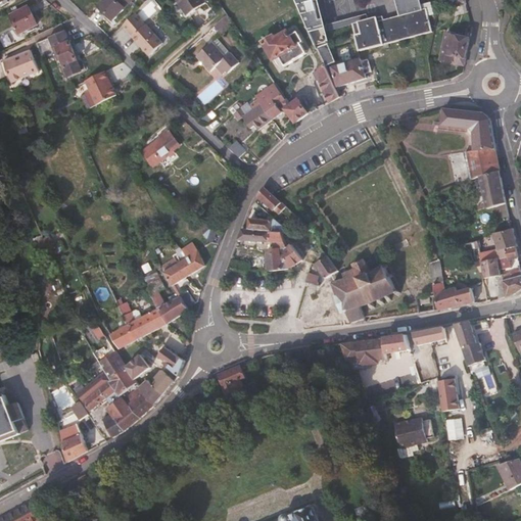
[(111,20),(131,0),(103,0),(98,6),(111,20)]
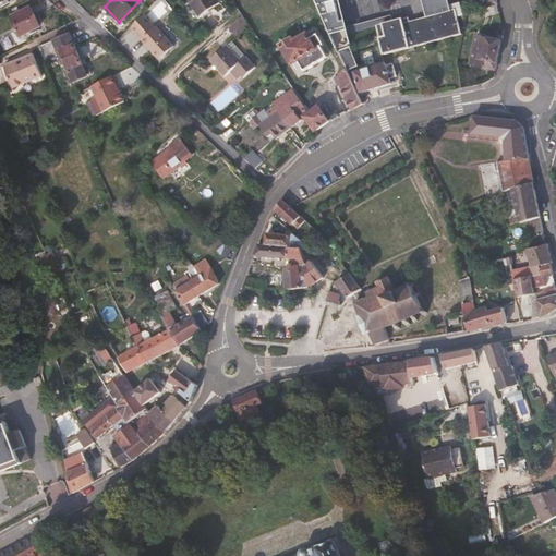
[(218,2),(216,0),(188,0),(198,15),(218,2)]
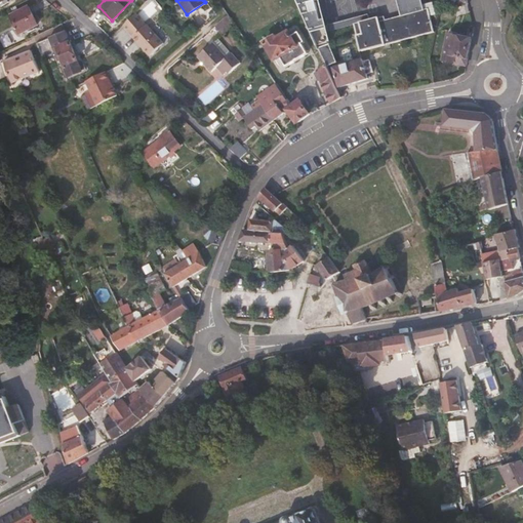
[(294,0),(313,42),(327,39),(317,0),(294,0)]
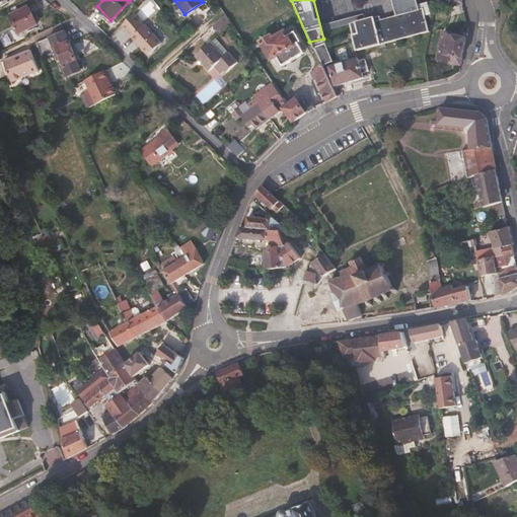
[(355,48),(426,29),(428,28),(422,7),(417,8),(415,0),(389,0),(393,14),(377,19),(373,20),(372,15),(348,21),(352,35),(355,48)]
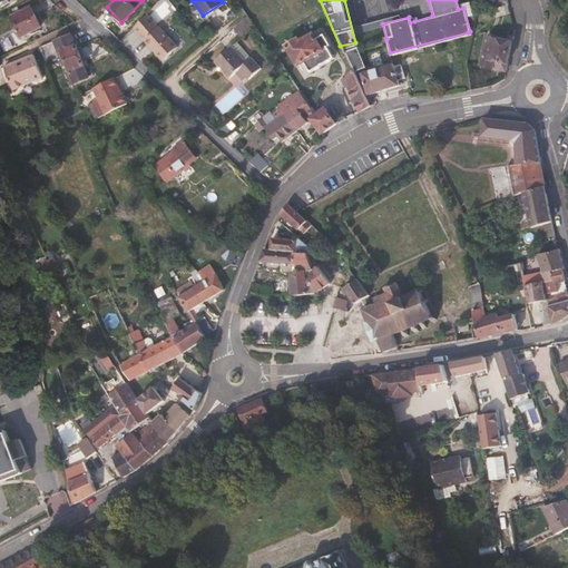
[(40,27),(29,6),(9,16),(20,36),(40,27)]
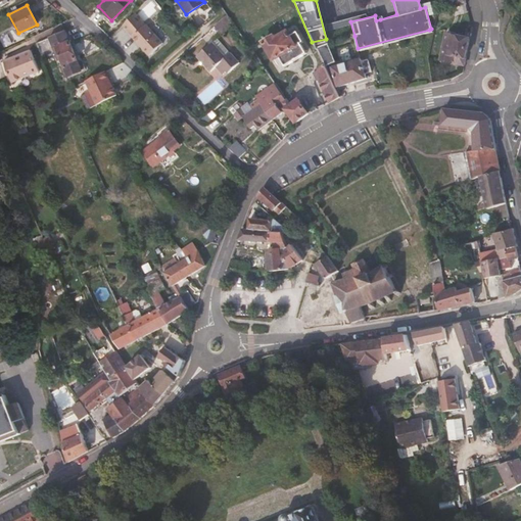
[(220,34),(232,22),(226,14),(214,26),(220,34)]
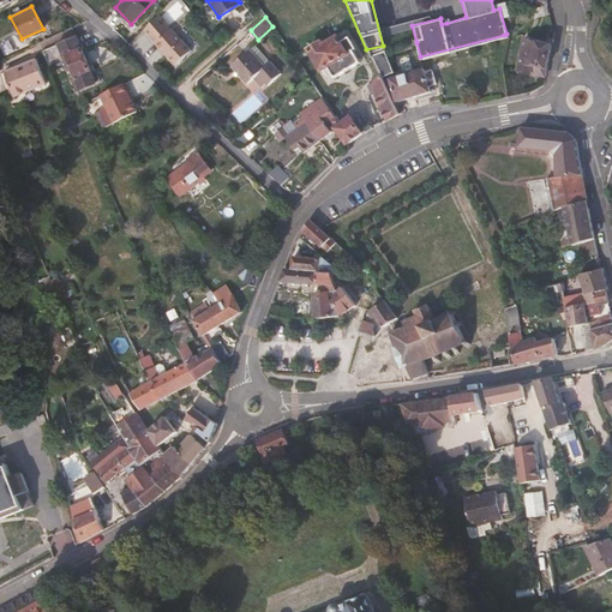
[(189,51),(168,29),(151,43),(172,66),(189,51)]
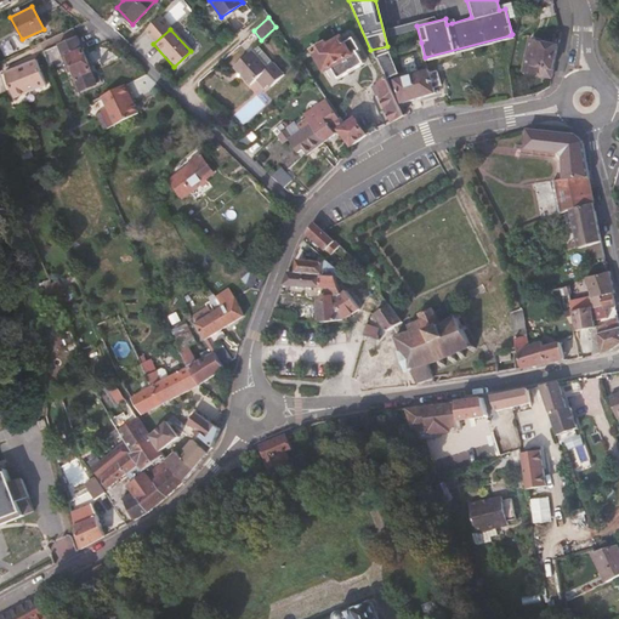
[(95,83),(75,35),(41,50),(49,67),(62,62),(67,72),(72,71),(79,90),(95,83)]
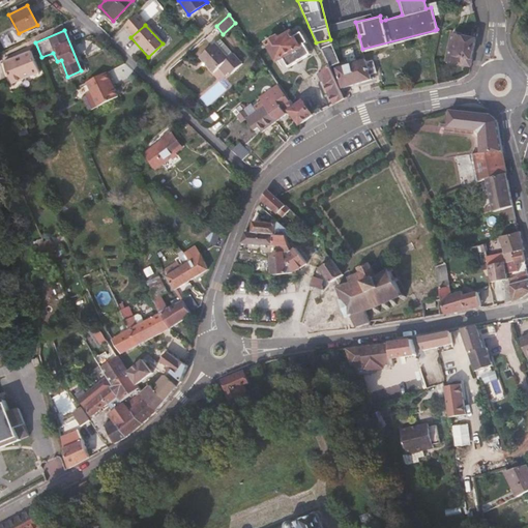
[(309,53),(303,42),(305,41),(299,32),(293,35),(290,30),(277,37),(275,35),(264,42),(275,61),(283,57),(287,66),(309,53)]
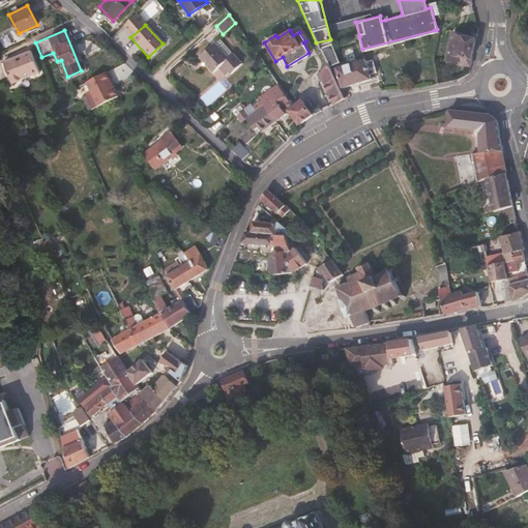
[(469,65),(475,38),(457,34),(456,33),(449,32),(444,61),(469,65)]
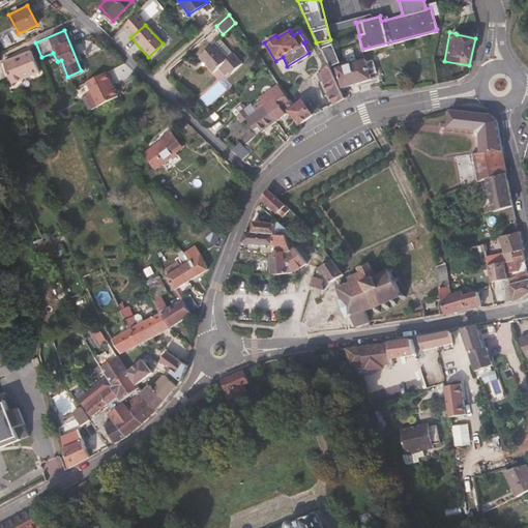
[(228,58),(222,51),(214,44),(199,57),(212,71),(220,65),(229,75),(237,66),(229,57),(228,58)]
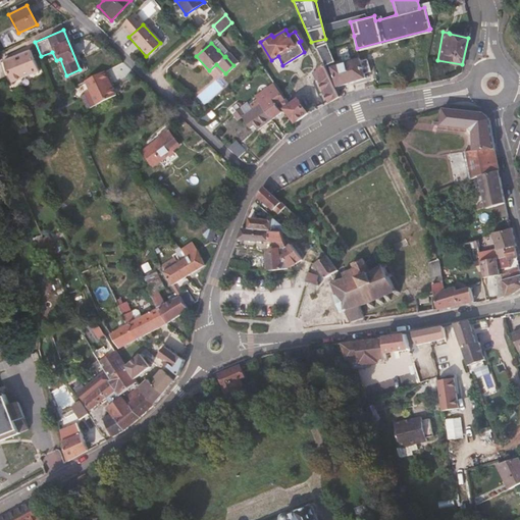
[(333,61),(326,45),(314,48),(320,60),(323,65),(333,61)]
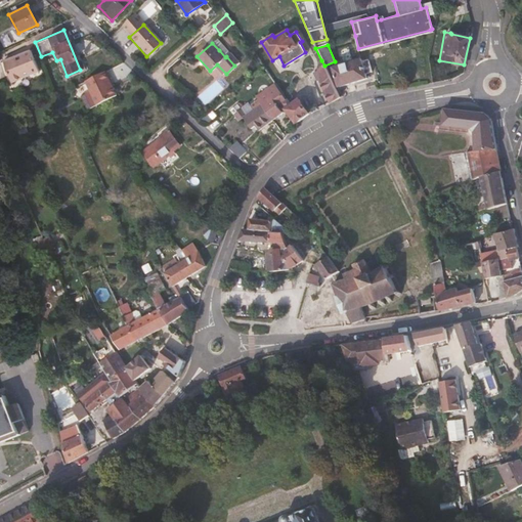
[(36,61),(30,50),(4,60),(11,80),(39,69),(36,61)]
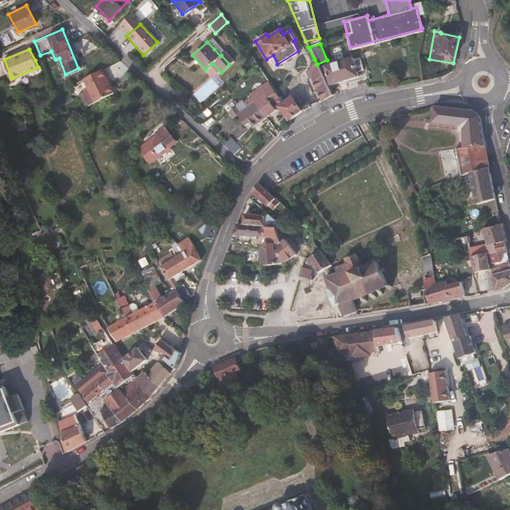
[(352,61),(351,57),(324,66),(330,84),(357,76),(355,71),(352,61)]
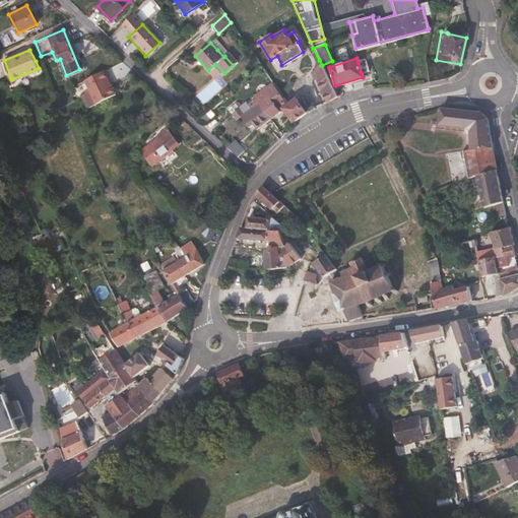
[(368,70),(365,60),(358,62),(361,72),(368,70)]
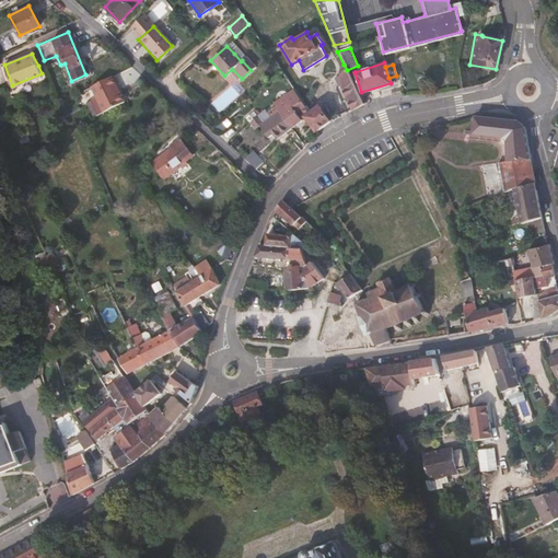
[(362,104),(347,70),(339,73),(344,83),(341,84),(344,90),(343,91),(350,108),(351,108),(362,104)]
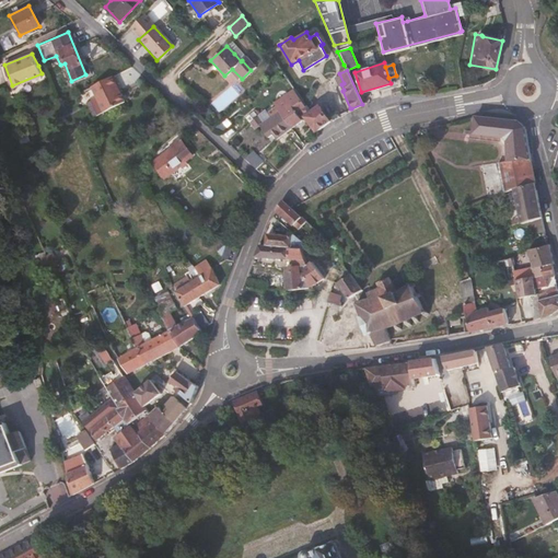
[(124,102),(119,93),(121,91),(115,74),(90,85),(95,97),(85,102),(93,117),(124,102)]
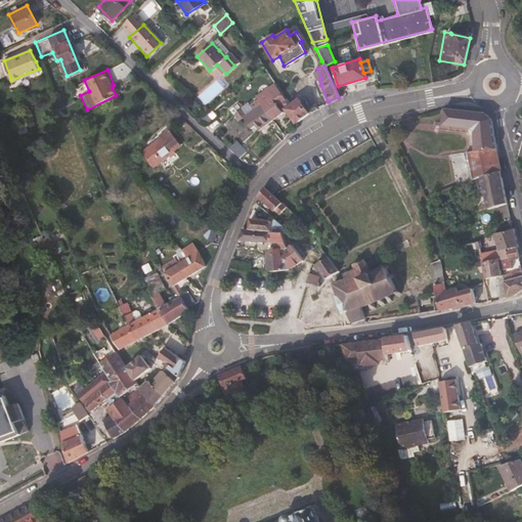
[(281,111),(284,110),(294,123),(307,113),(297,98),(289,103),(287,99),(286,100),(284,96),(283,96),(281,92),(273,82),(264,88),(281,111)]
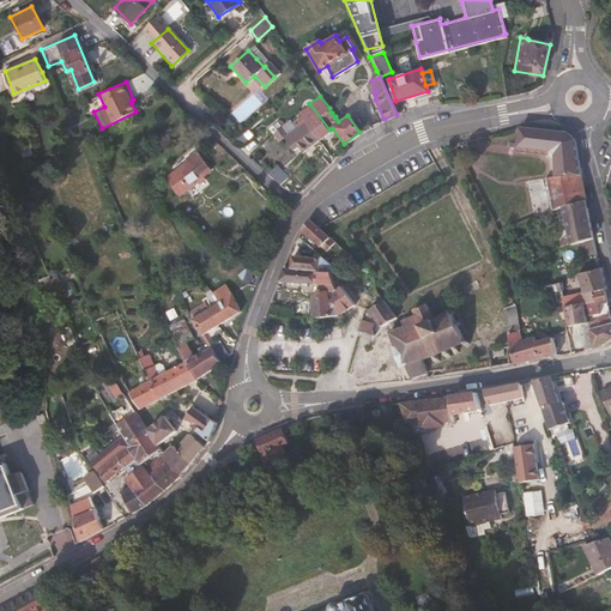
[(330,129),(309,103),(306,107),(308,110),(304,113),(307,118),(303,121),(318,141),(330,131),(330,129)]
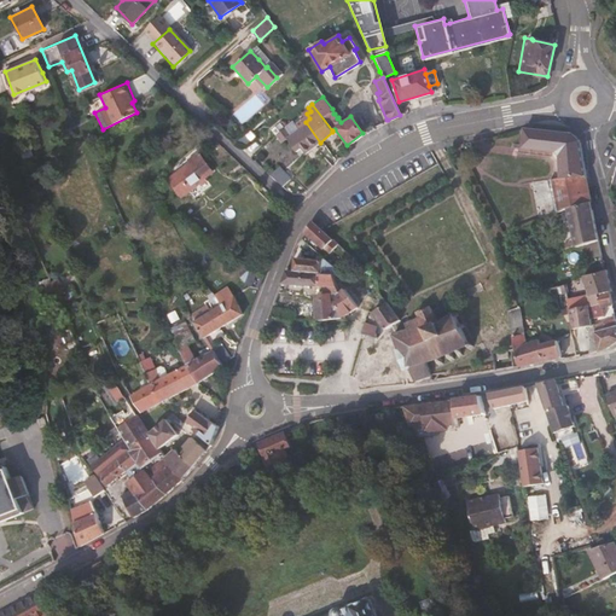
[(290,133),(306,122),(309,118),(307,114),(311,111),(308,108),(302,112),(304,116),(295,123),(292,120),(285,127),(290,133)]
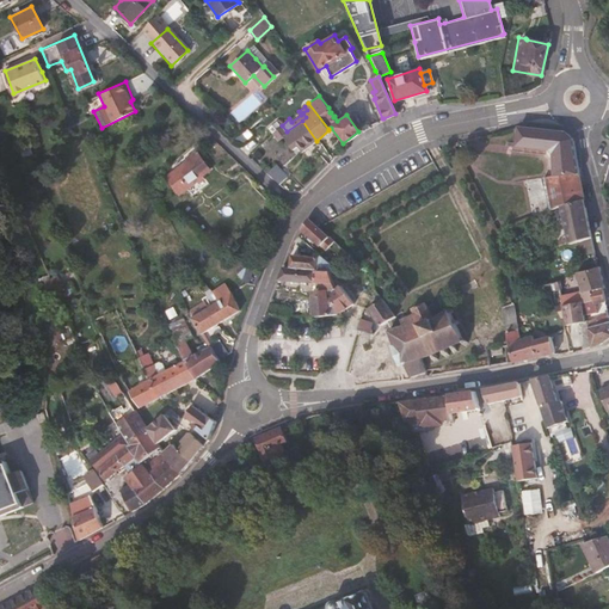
[(317,141),(302,121),(287,131),(285,134),(280,127),(271,134),(277,141),(282,137),(293,151),(297,147),(301,152),(317,141)]
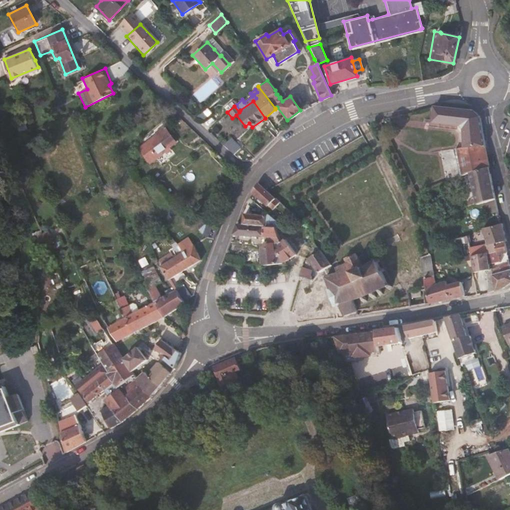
[(488,167),(481,131),(479,116),(472,110),(432,106),(431,123),(459,126),(461,129),(463,147),(438,151),(444,182),(469,171),(488,167)]
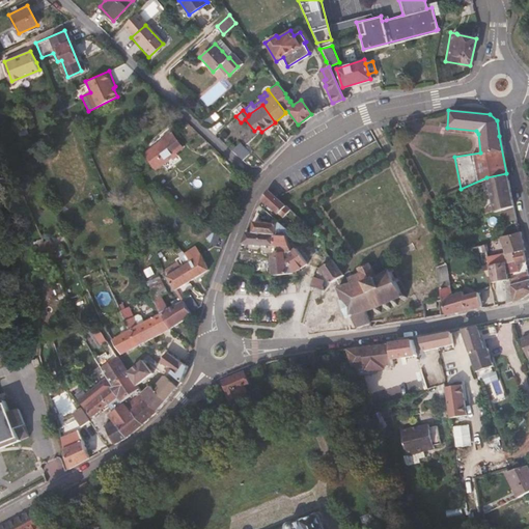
[(172,159),(177,156),(174,152),(182,147),(168,131),(160,136),(162,139),(143,154),(155,168),(170,157),(172,159)]
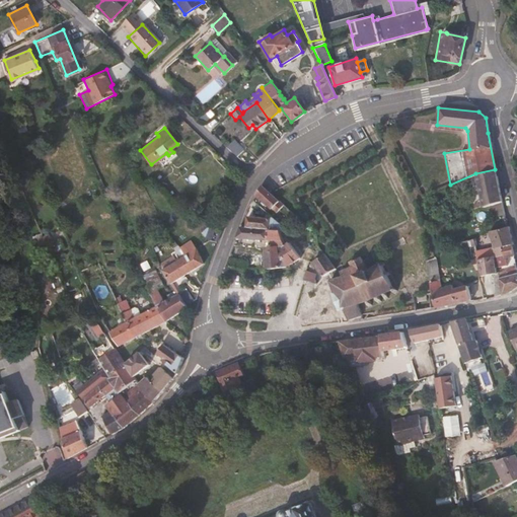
[(228,150),(235,145),(231,141),(225,147),(228,150)]
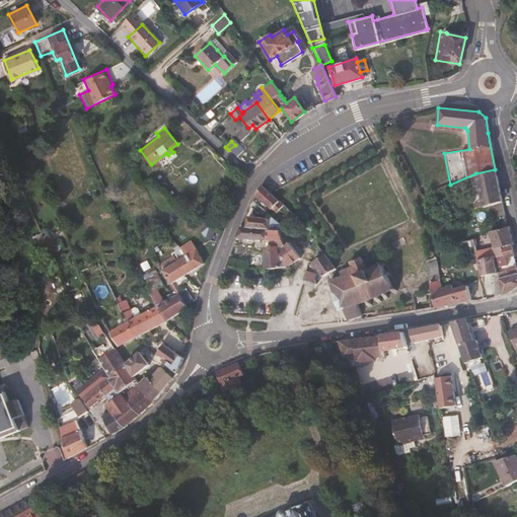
[(254,160),(243,148),(240,151),(235,145),(228,150),(237,157),(241,160),(245,162),(250,162),(252,161),(254,160)]
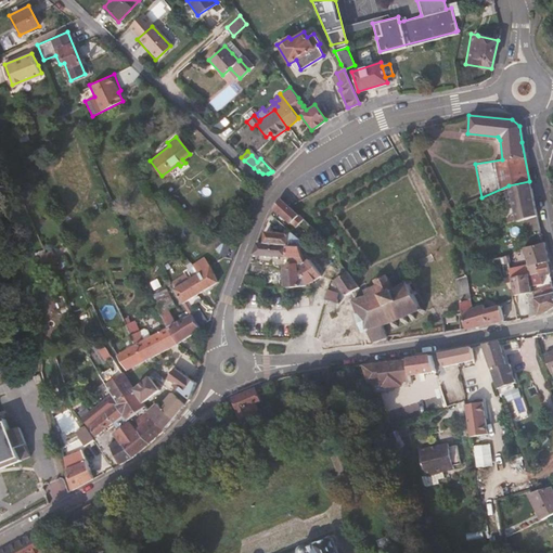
[(535,208),(529,181),(509,185),(514,215),(535,208)]
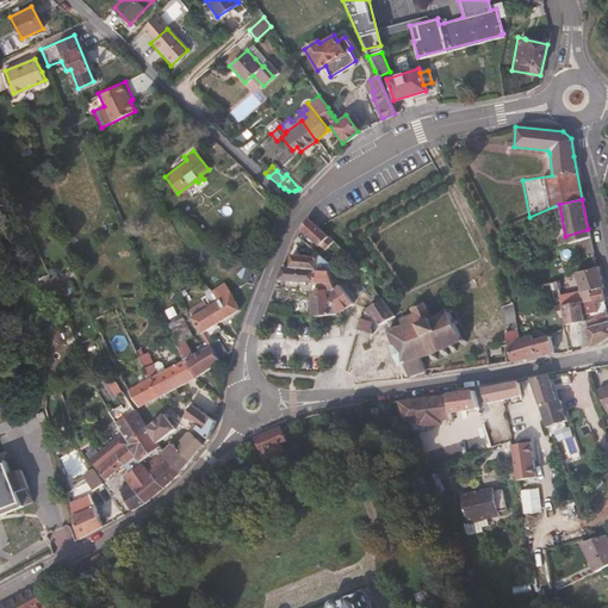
[(324,249),(333,241),(328,236),(306,217),(304,221),(298,228),(320,244),(324,249)]
